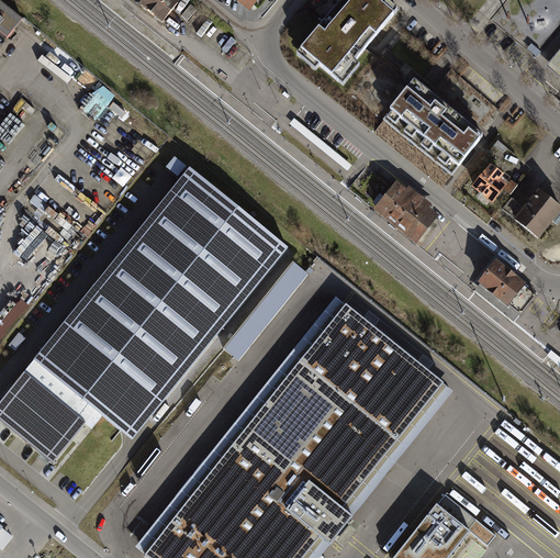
[(21,15),(2,0),(0,0),(0,31),(6,35),(17,21),(21,15)]
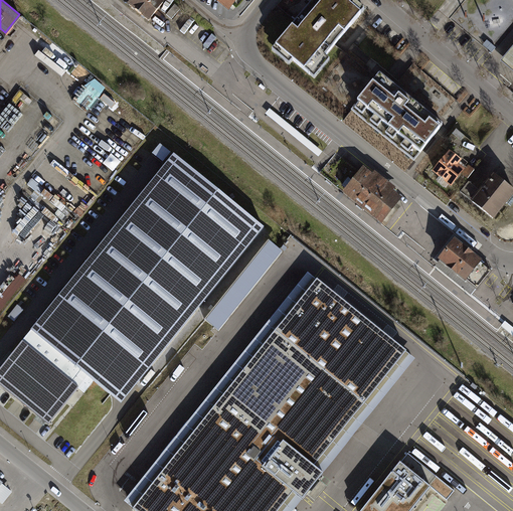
[(128,0),(148,16),(160,0),(128,0)]
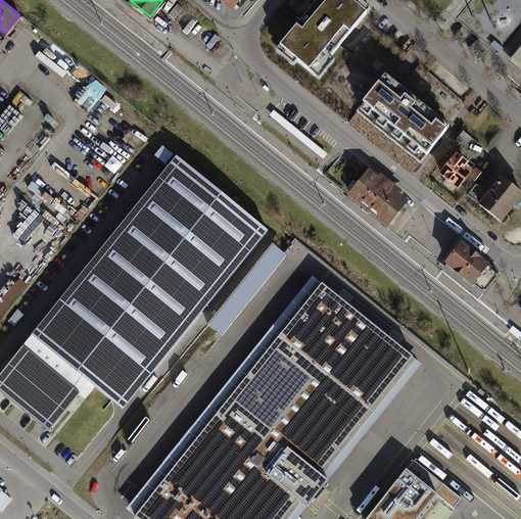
[(314,0),(274,48),(291,62),(295,57),(318,77),(332,58),(328,55),(341,39),(369,7),(361,0),(314,0)]
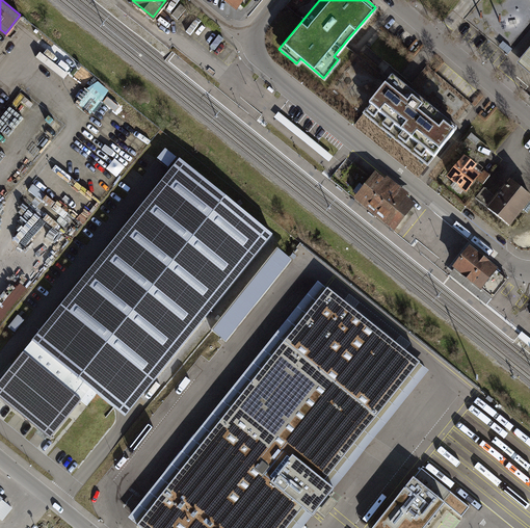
[(391,74),(368,102),(432,154),(455,126),(391,74)]
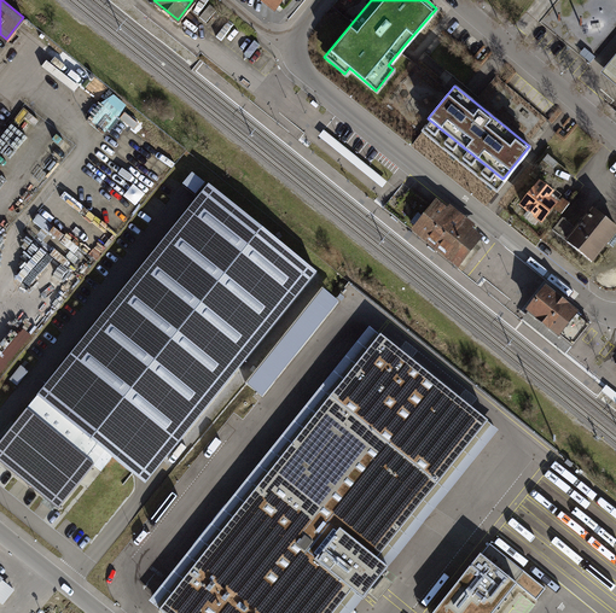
[(534,177),(516,203),(521,206),(518,210),(534,222),(536,219),(539,221),(551,205),(555,200),(547,194),(551,191),(534,177)]
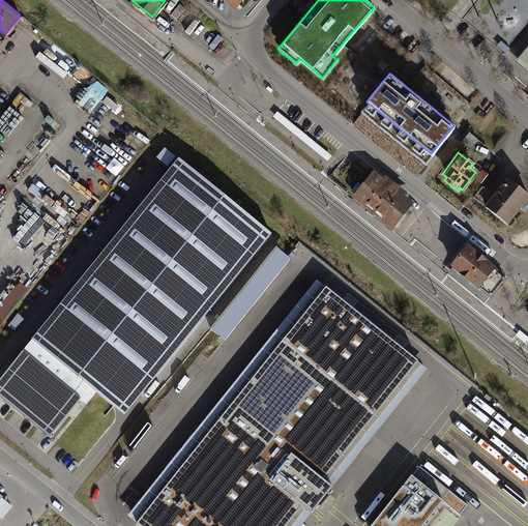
[(142,200),(46,317),(47,318),(48,317),(139,391),(270,231),(177,156),(142,200)]
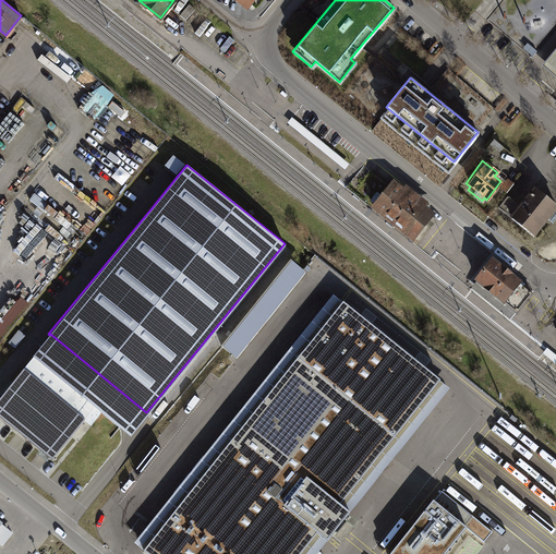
[(500,181),(497,185),(504,190),(512,180),(506,175),(500,181)]
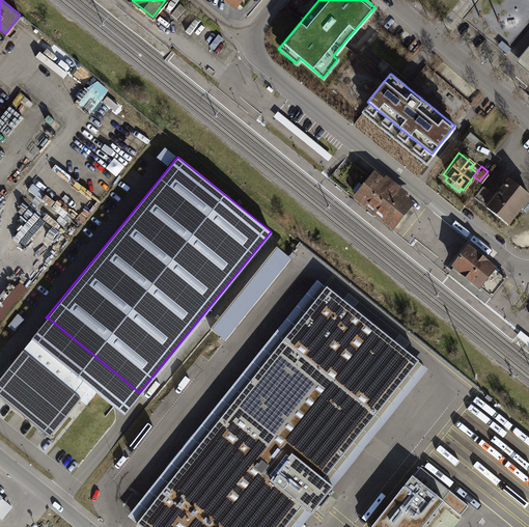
[(368,174),(356,191),(390,218),(402,202),(368,174)]
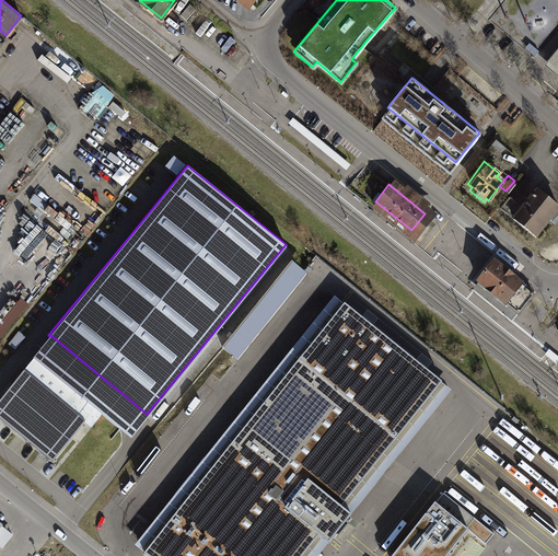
[(535,186),(521,205),(508,194),(499,205),(533,233),(557,204),(535,186)]
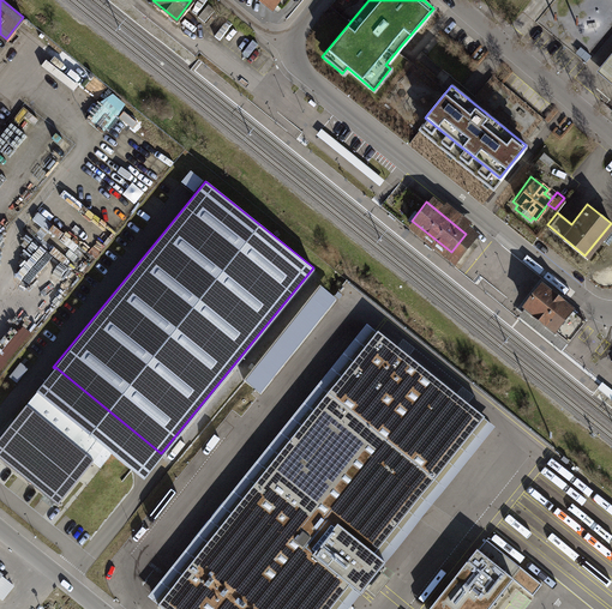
[(18,246),(33,257),(46,239),(31,228),(18,246)]
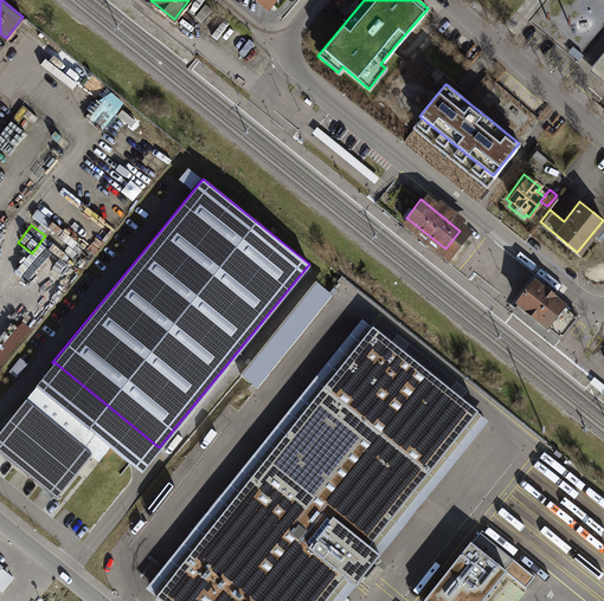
[(315,275),(241,372),(257,385),(332,286),(315,275)]
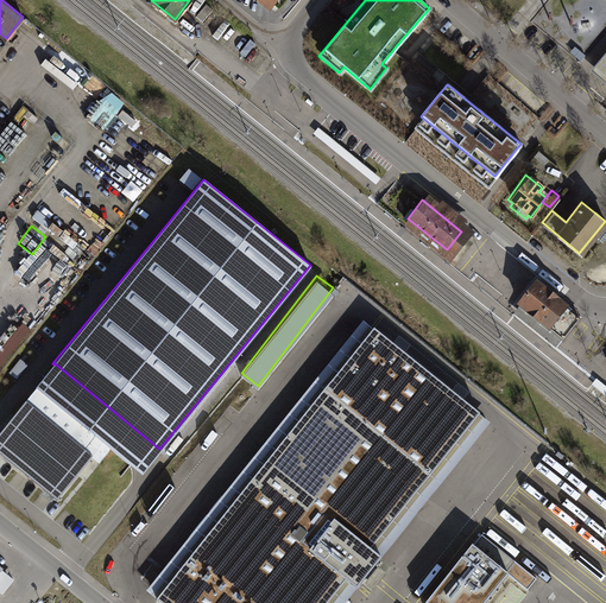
[(579,316),(535,280),(518,302),(561,336),(579,316)]
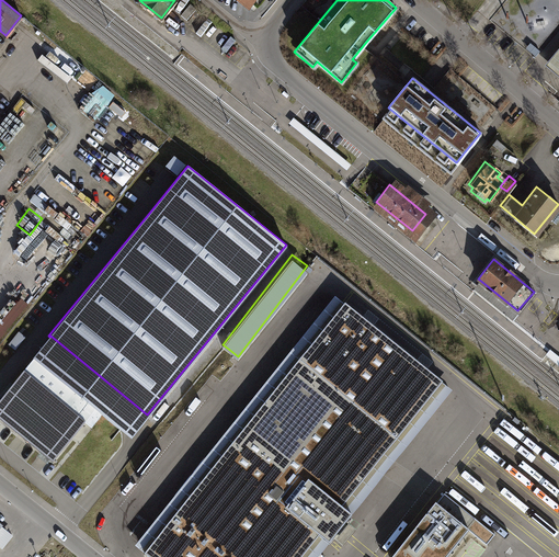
[(0,332),(27,298),(19,292),(0,315),(0,332)]
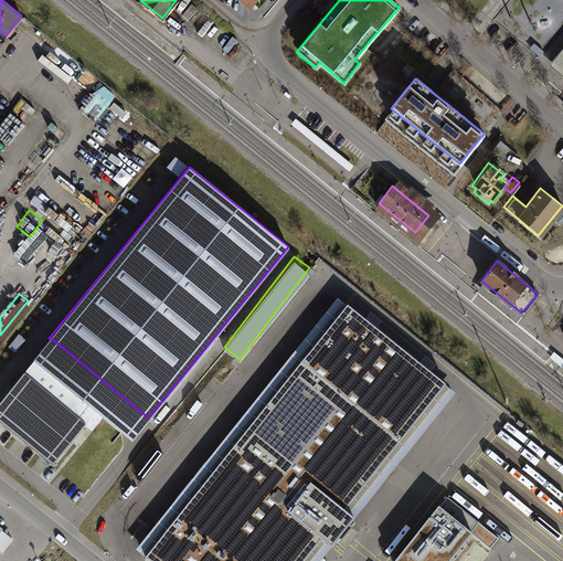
[(279,366),(286,371),(338,305),(336,303),(329,310),(325,307),(279,366)]
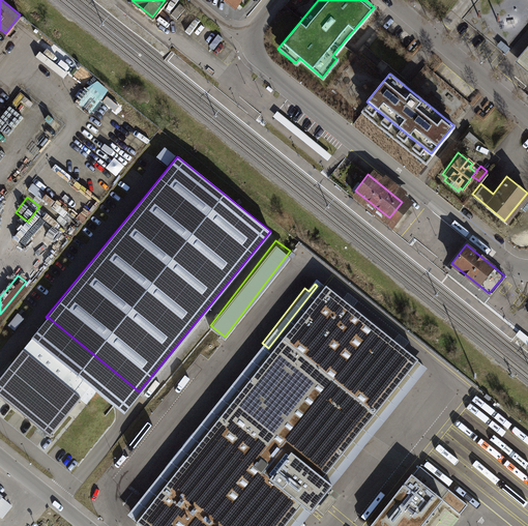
[(325,285),(135,522),(140,525),(283,525),(300,505),(311,513),(316,506),(322,499),(327,492),(332,486),(322,478),(418,358),(325,285)]
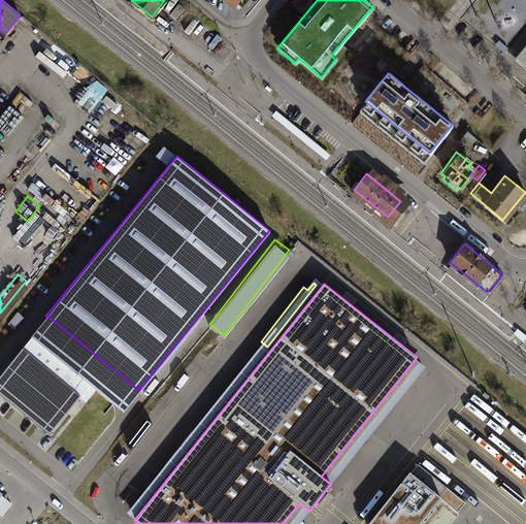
[(126,405),(138,390),(47,316),(46,317),(45,316),(38,325),(32,333),(33,334),(32,335),(89,382),(95,387),(94,388),(122,411),(126,405)]
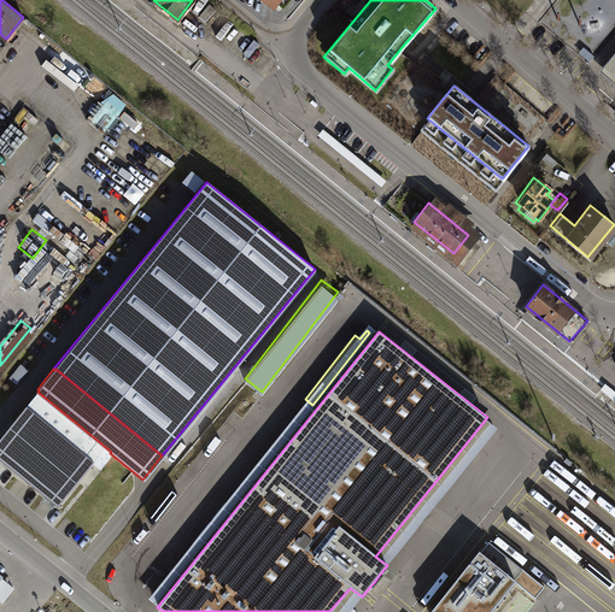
[(614,388),(604,380),(599,387),(614,399),(614,388)]
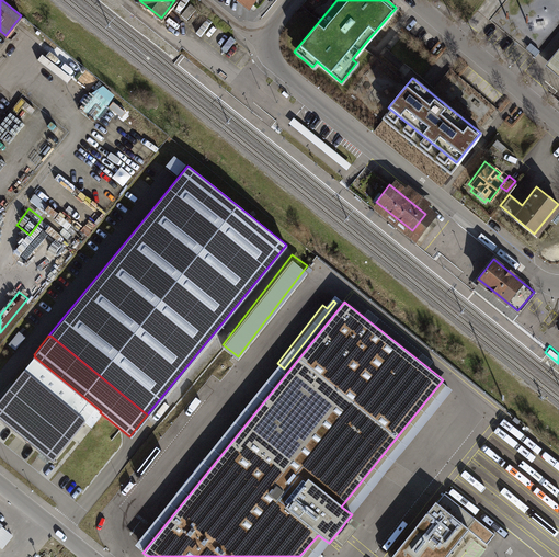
[(90,424),(100,412),(101,411),(94,406),(34,356),(35,355),(34,354),(0,396),(0,417),(52,458),(83,419),(90,424)]
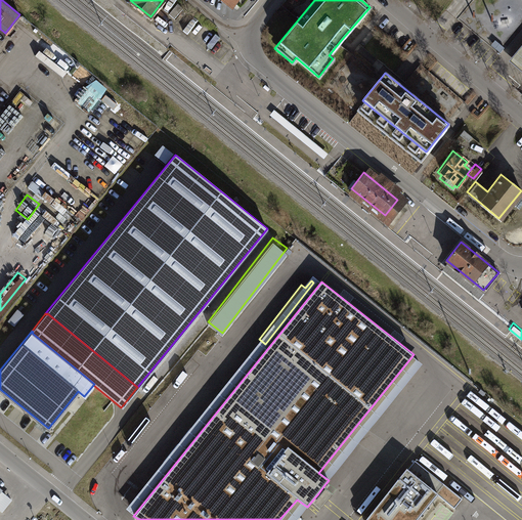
[(407,469),(365,519),(417,519),(438,494),(453,507),(462,496),(415,459),(406,468),(407,469)]
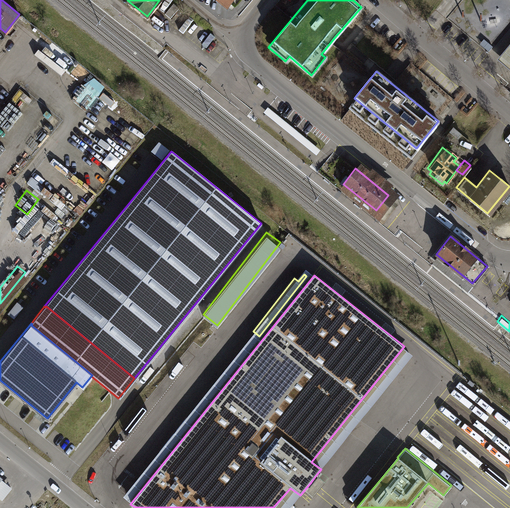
[(323,480),(316,475),(311,482),(305,489),(312,494),(317,487),(323,480)]
